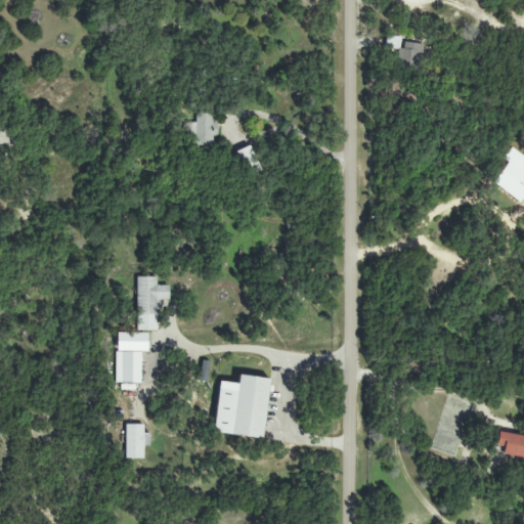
[(399,50),(399,64),(423,66),(423,43),(401,43),(401,37),(386,37),(386,49),(399,50)]
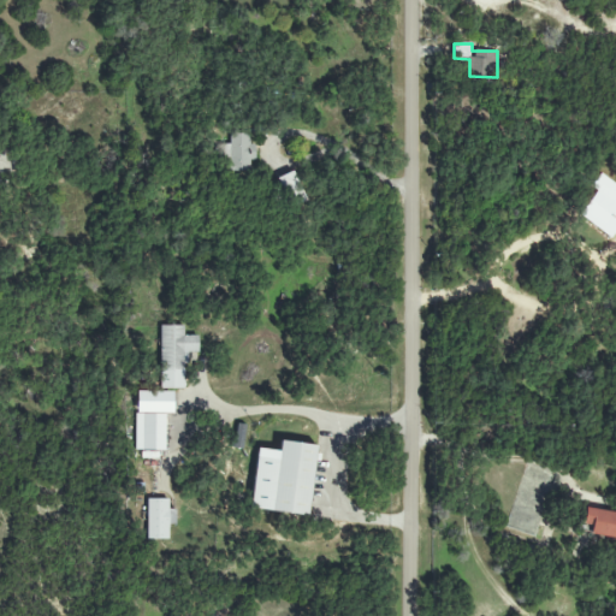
[(253,144),(250,144),(249,132),(230,134),(230,144),(220,144),(221,171),(254,170),(253,144)]
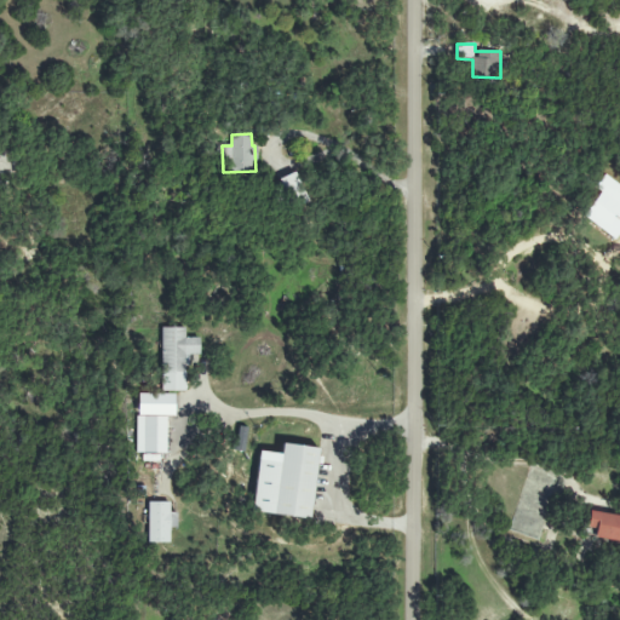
[(0,176),(11,179),(18,155),(0,149),(0,176)]
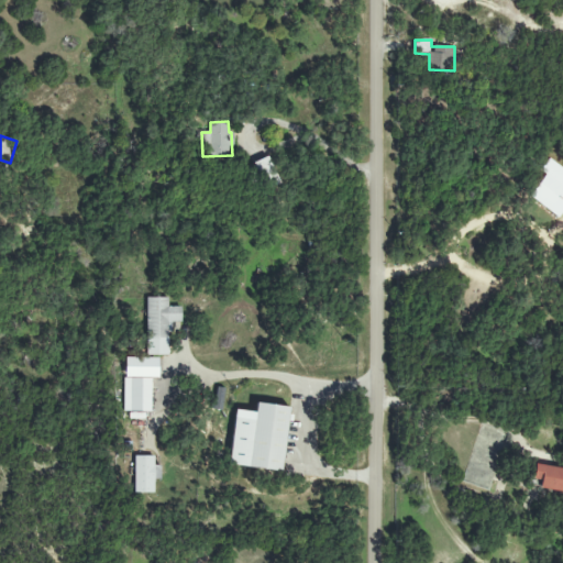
[(264,190),(279,185),(269,156),(254,162),(264,190)]
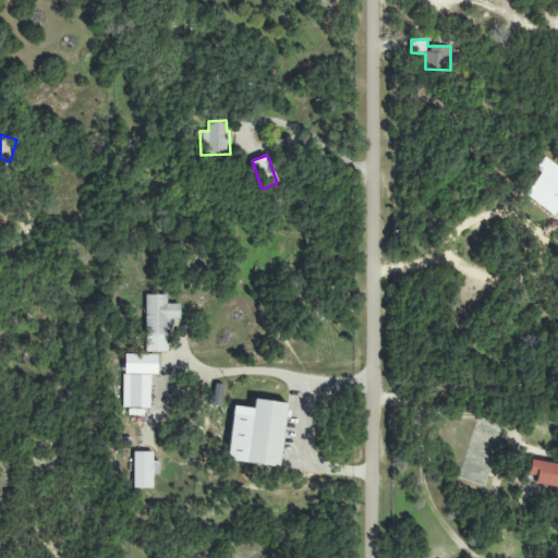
[(555,215),(557,209),(557,166),(549,161),(526,196),(555,215)]
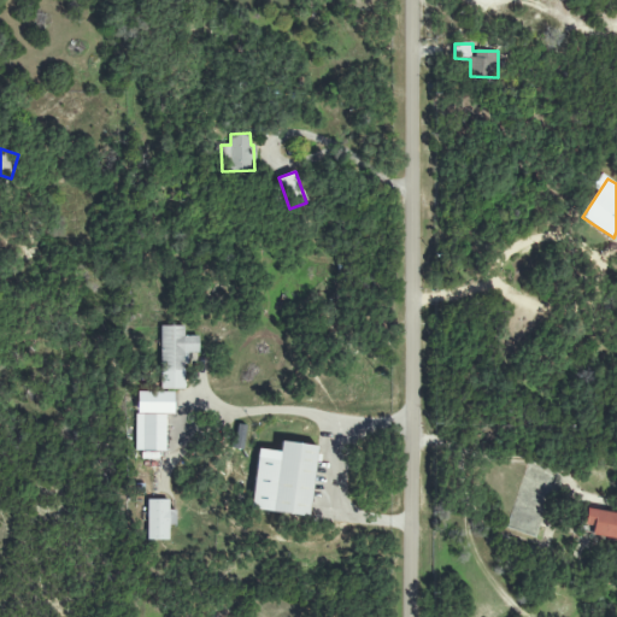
[(183,327),(160,325),(160,372),(186,372),(186,353),(198,353),(198,336),(183,336),(183,327)]
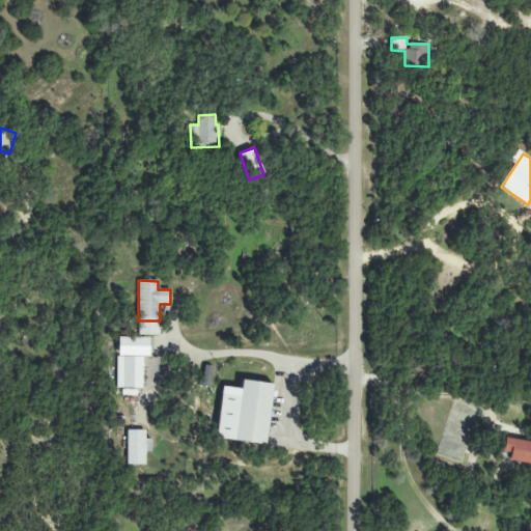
[(148,357),(149,338),(118,337),(117,356),(148,357)]
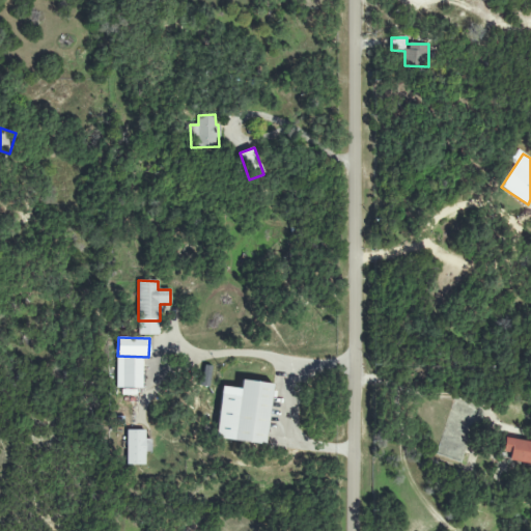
[(143,358),(123,358),(124,388),(143,388),(143,358)]
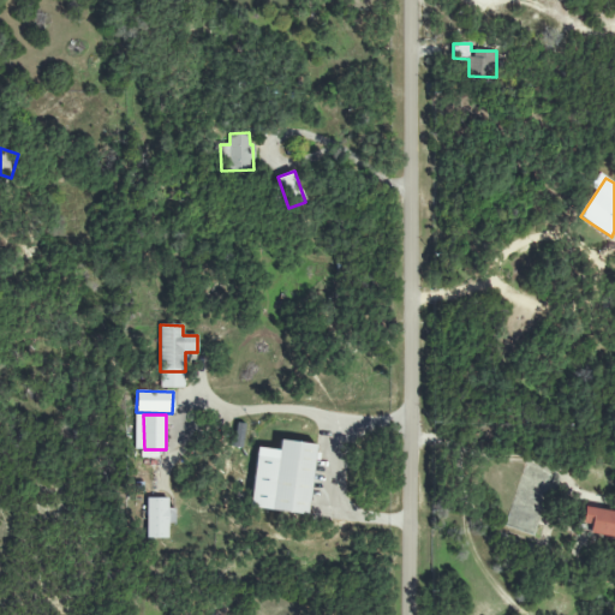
[(316,446),(279,440),(278,451),(257,448),(249,507),(308,514),(316,446)]
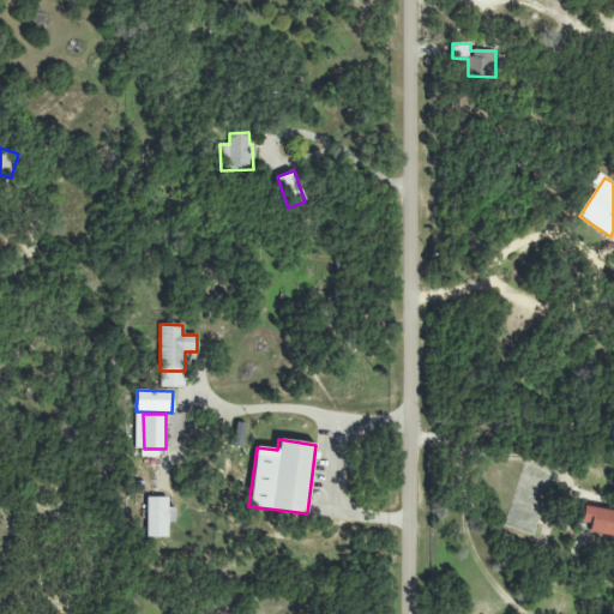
[(168,498),(146,498),(146,537),(167,537),(168,522),(174,523),(175,507),(167,507),(168,498)]
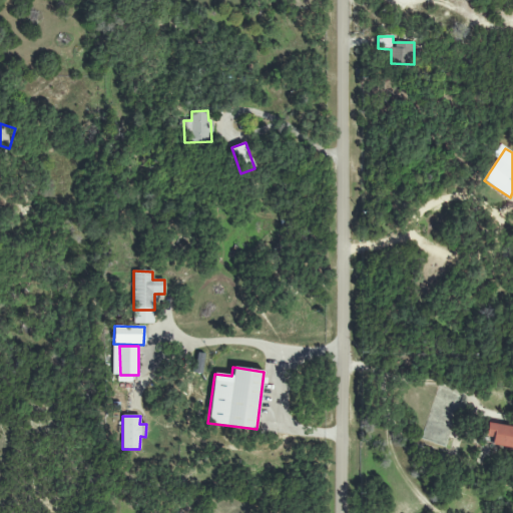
[(509,449),(511,442),(512,442),(512,428),(488,422),(484,437),(492,439),(491,445),(509,449)]
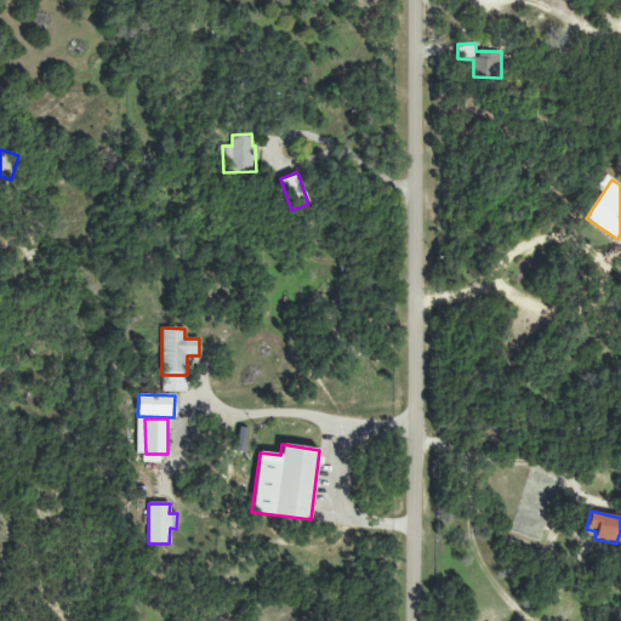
All buildings are outlined.
